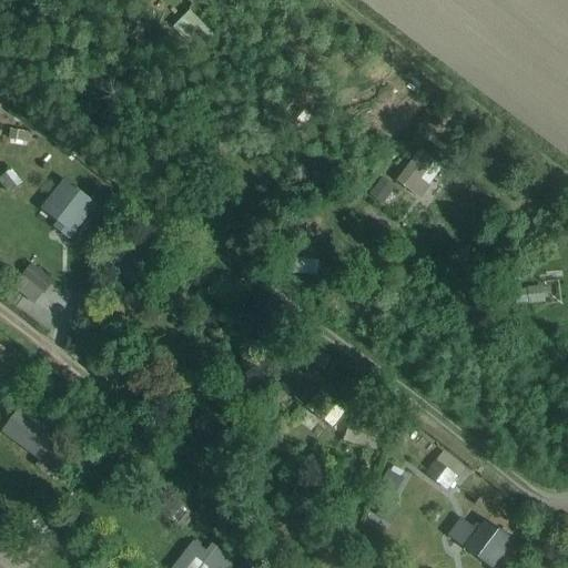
[(31,7),(23,0),(3,0),(23,17),(31,7)]
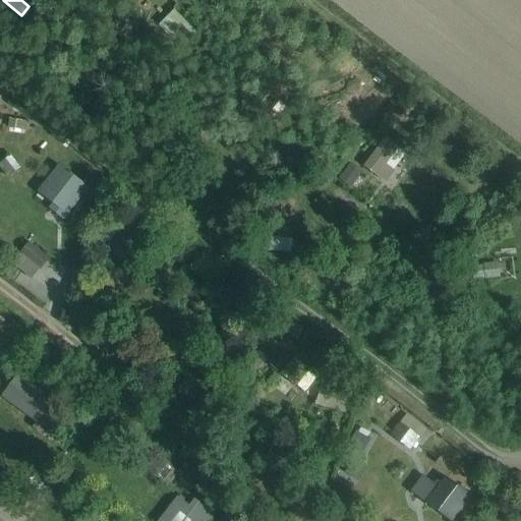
[(173,11),(164,20),(181,38),(190,27),(173,11)]
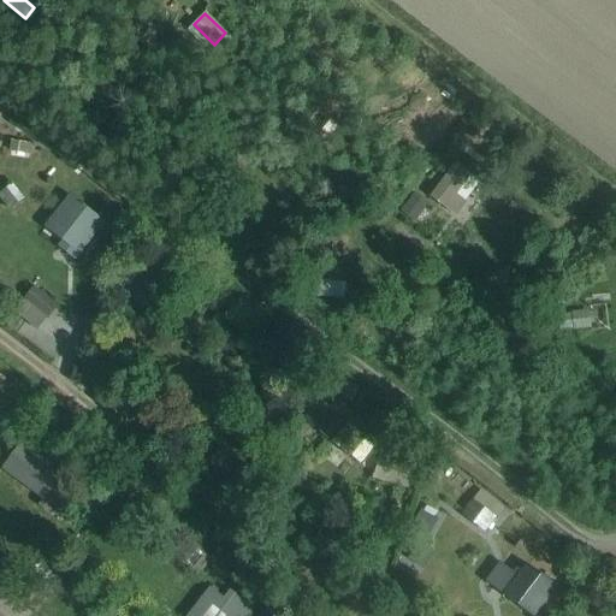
[(15,136),(12,150),(33,155),(35,140),(15,136)]
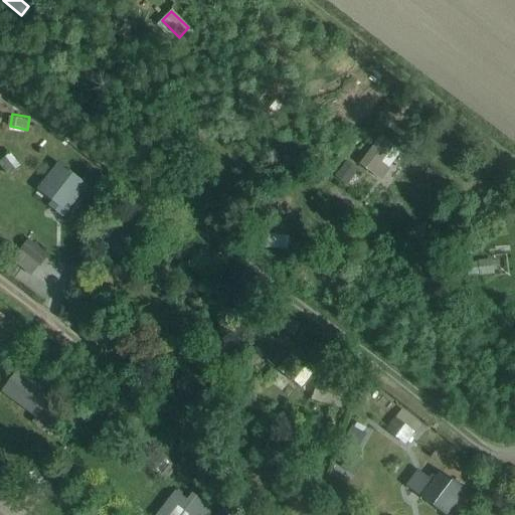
[(380,181),(400,154),(380,138),(359,165),(380,181)]
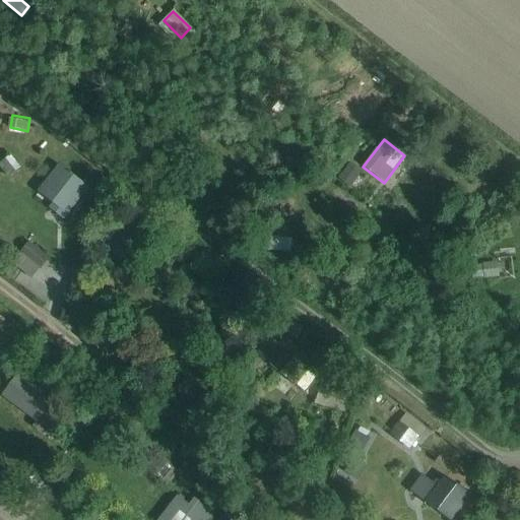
[(11,155),(0,164),(0,165),(8,177),(20,168),(11,155)]
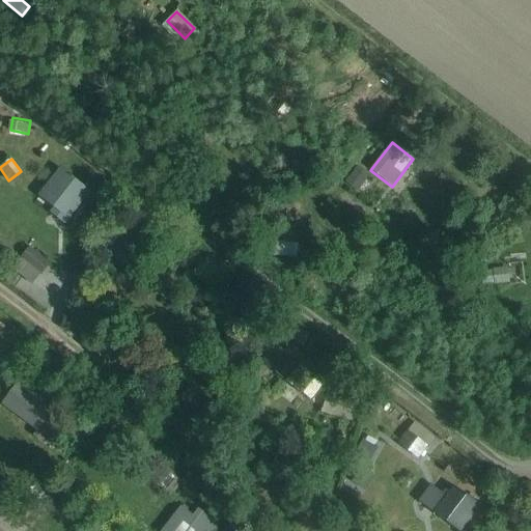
[(357,167),(344,183),(356,192),(368,176),(357,167)]
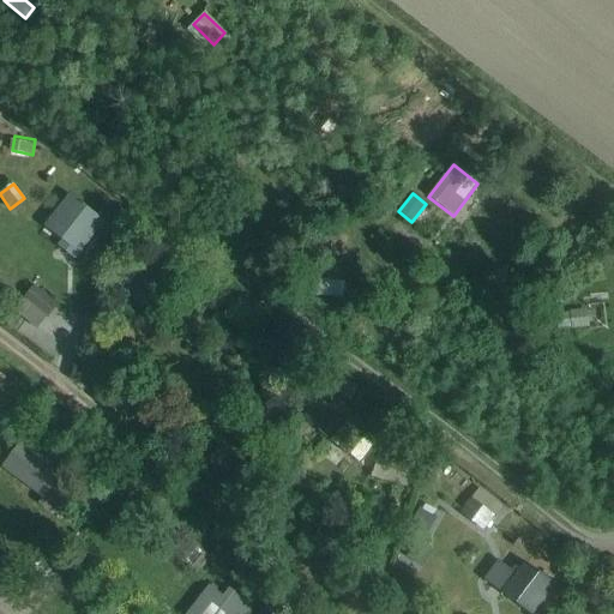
[(103,222),(71,197),(49,223),(66,236),(59,246),(74,259),(103,222)]
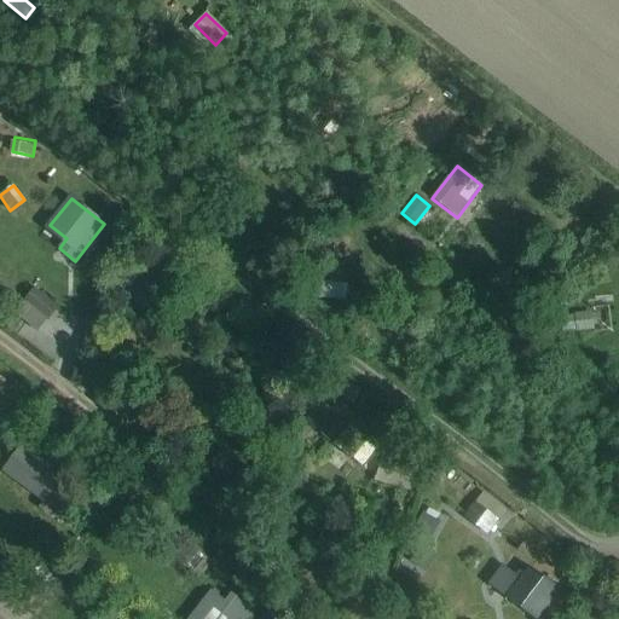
[(324,232),(311,238),(323,264),(336,258),(324,232)]
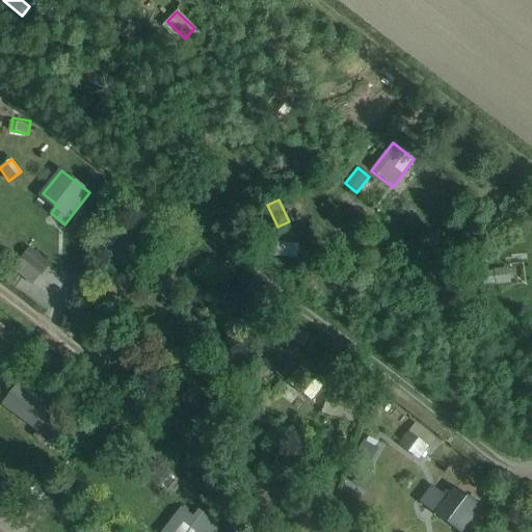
[(269,230),(265,256),(296,260),(299,234),(269,230)]
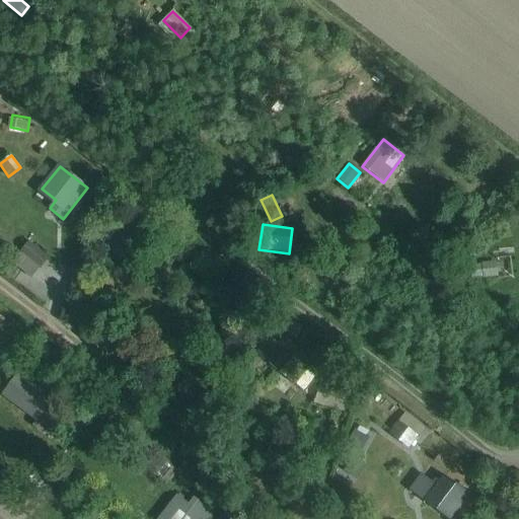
[(165,251),(178,263),(187,253),(172,242),(165,251)]
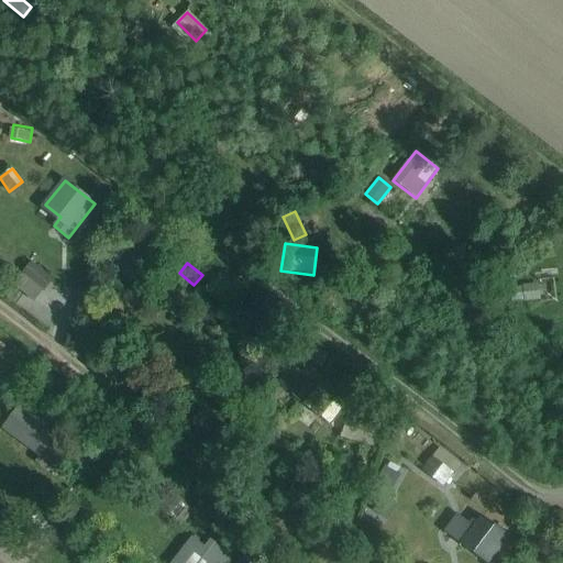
[(22,275),(43,291),(52,282),(31,265),(22,275)]
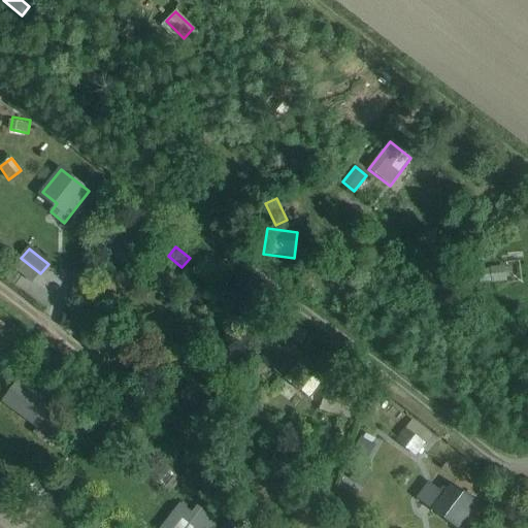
[(21,258),(12,269),(31,285),(40,273),(21,258)]
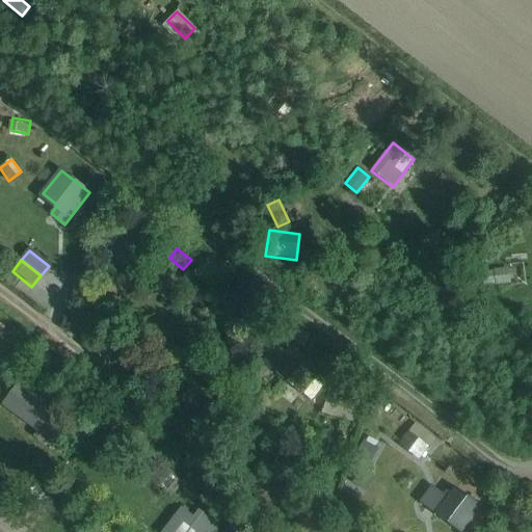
[(496,286),(510,284),(508,268),(494,270),(494,271),(482,272),(483,286),(496,284),(496,286)]
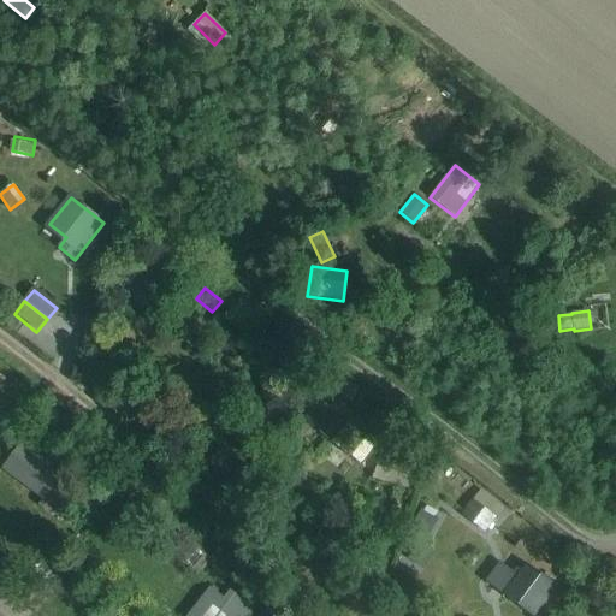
[(327,385),(349,402),(357,391),(336,374),(327,385)]
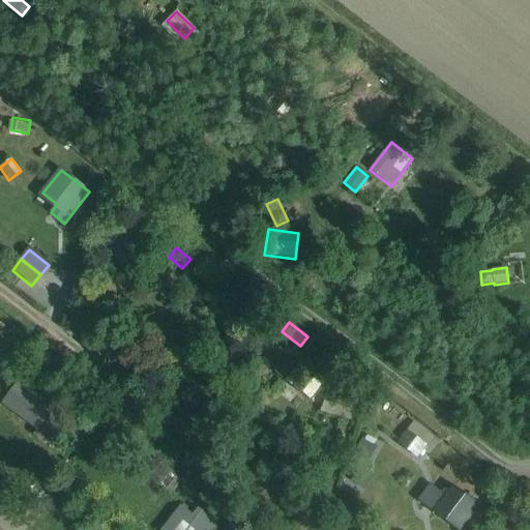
[(317,372),(303,361),(287,382),(300,392),(301,392),(311,400),(325,381),(316,374),(317,372)]
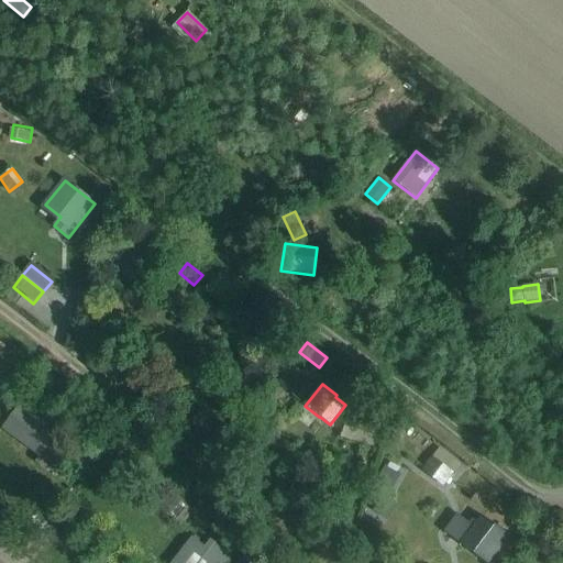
[(52,473),(72,455),(28,405),(8,421),(52,473)]
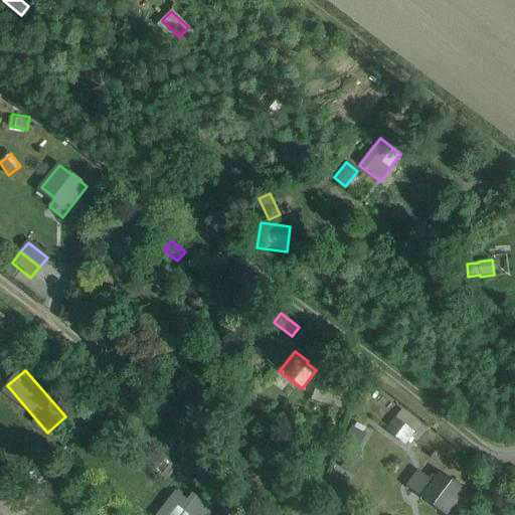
[(316,382),(311,399),(341,408),(346,390),(316,382)]
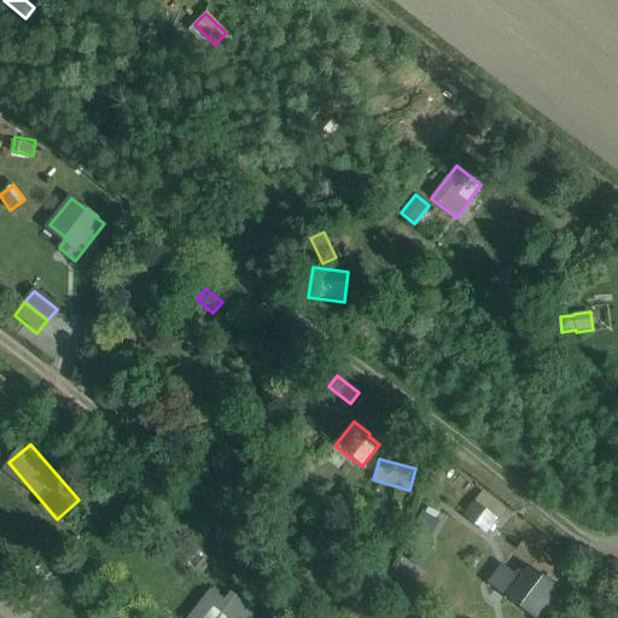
[(505,509),(481,491),(462,517),(487,536),(505,509)]
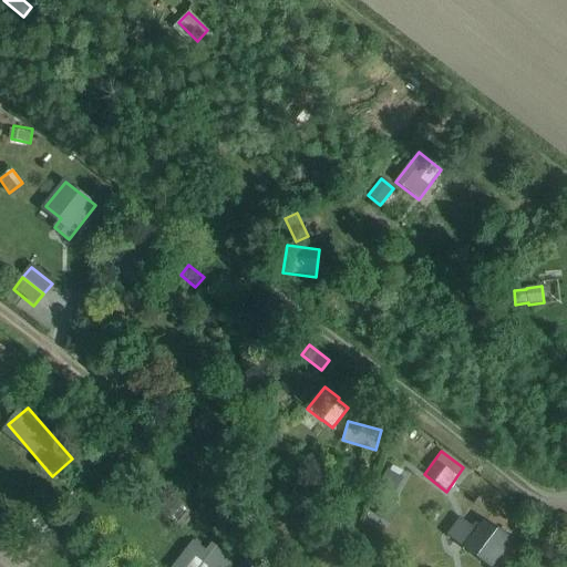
[(389,488),(390,486),(397,491),(403,478),(400,476),(402,472),(393,467),(383,485),(389,488)]
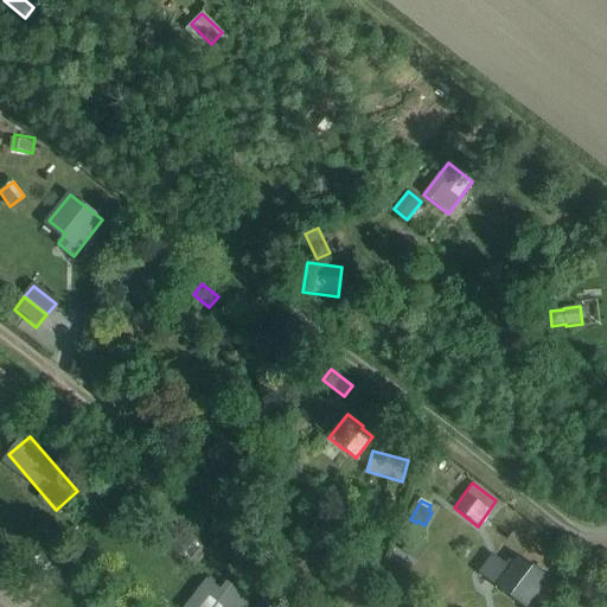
[(213,547),(186,525),(168,547),(196,568),(213,547)]
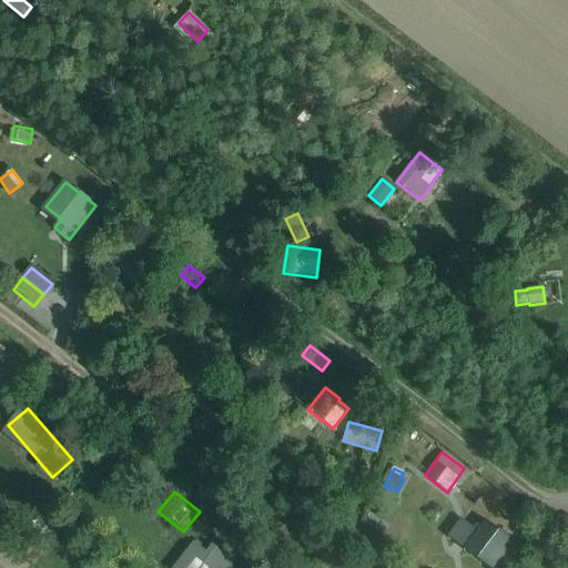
[(485,521),(477,531),(463,521),(449,539),(487,567),(492,567),(511,541),(485,521)]
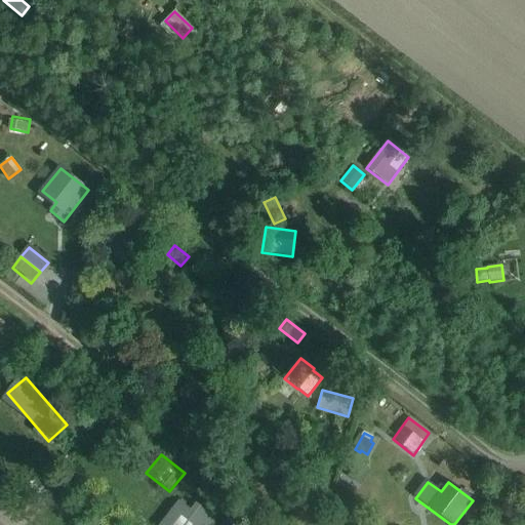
[(174,498),(167,508),(171,511),(159,524),(211,524),(215,520),(196,505),(191,511),(174,498)]
